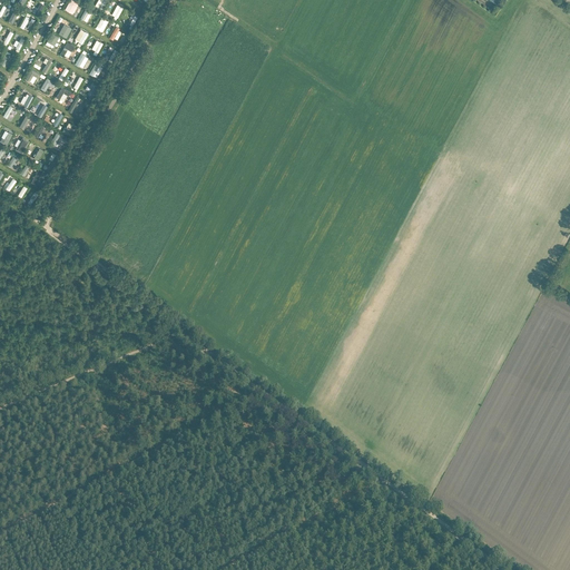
[(78,3),(72,0),(70,0),(66,8),(74,12),(78,3)]
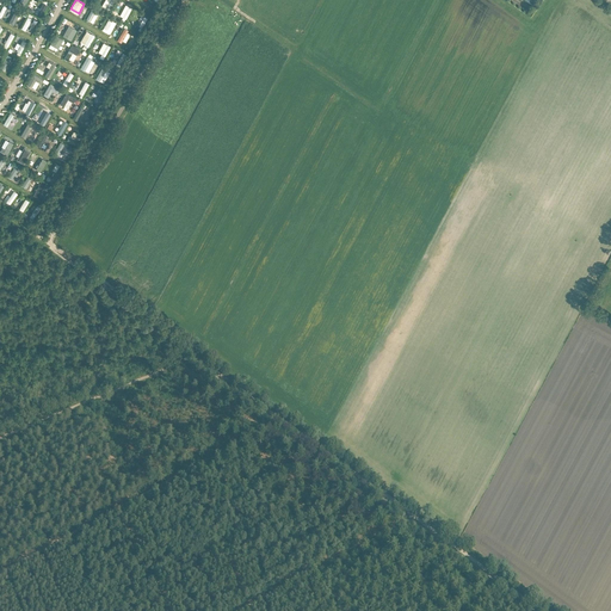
[(63,36),(72,41),(76,30),(69,25),(63,36)]
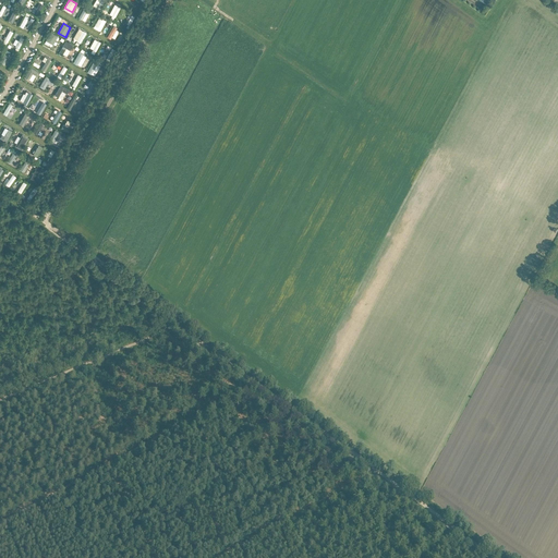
[(46,40),(53,45),(58,36),(51,32),(46,40)]
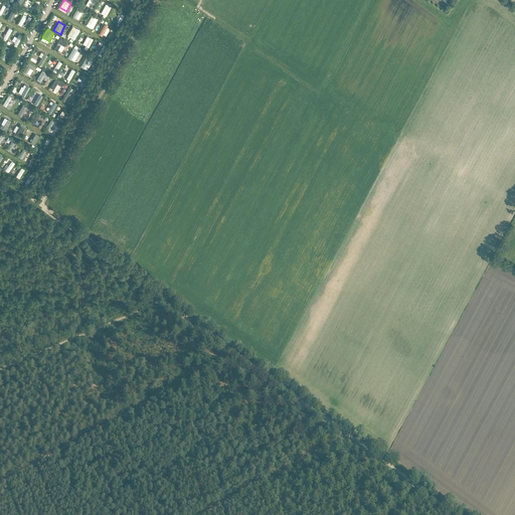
[(54,49),(57,51),(61,44),(64,46),(67,41),(60,37),(54,49)]
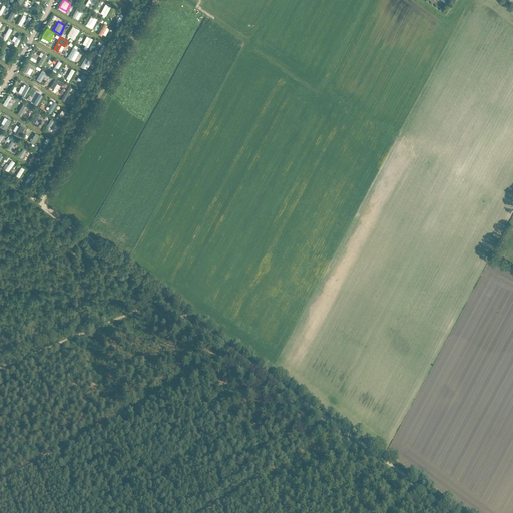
[(23,71),(27,73),(30,67),(34,69),(36,66),(28,61),(23,71)]
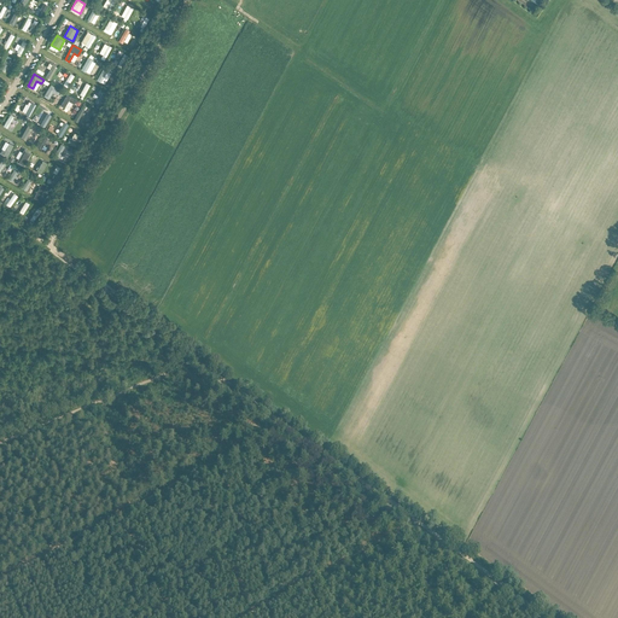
[(60,89),(51,83),(44,95),(48,99),(53,92),(58,95),(60,89)]
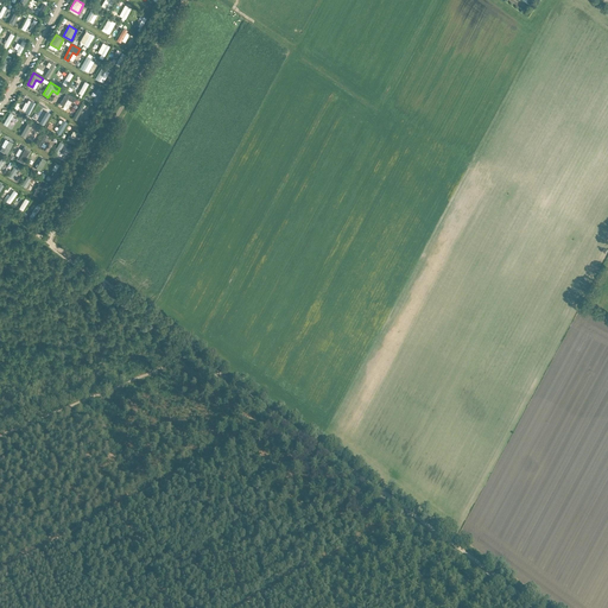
[(59,103),(63,106),(68,99),(74,102),(76,97),(67,93),(59,103)]
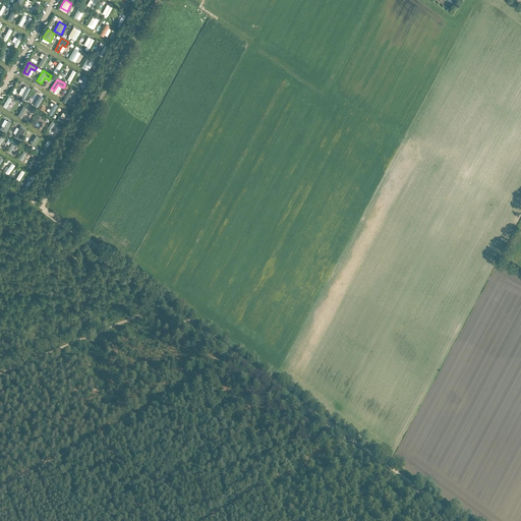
[(62,101),(65,103),(71,92),(74,94),(76,91),(73,90),(73,89),(70,87),(62,101)]
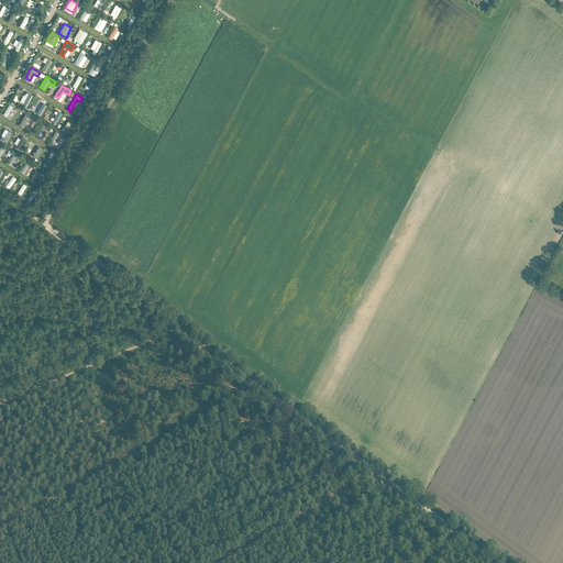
[(64,125),(62,130),(70,135),(76,124),(72,122),(68,128),(64,125)]
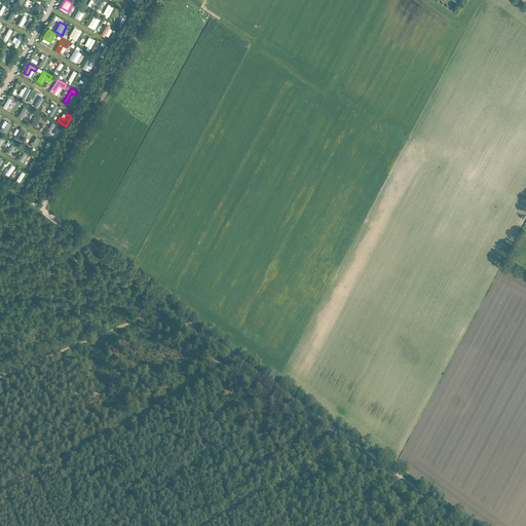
[(46,132),(49,134),(51,129),(53,130),(57,126),(51,123),(46,132)]
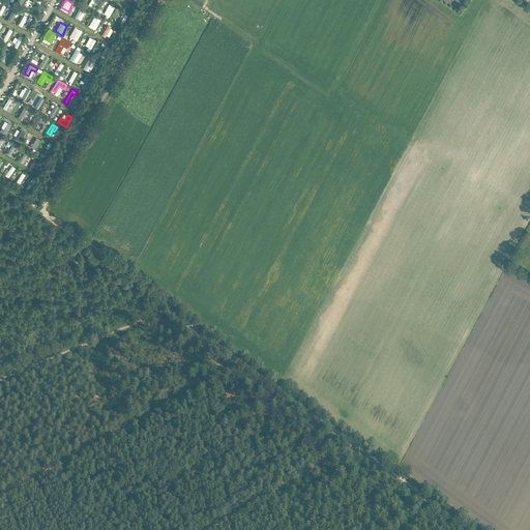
[(15,139),(21,143),(27,131),(21,127),(15,139)]
